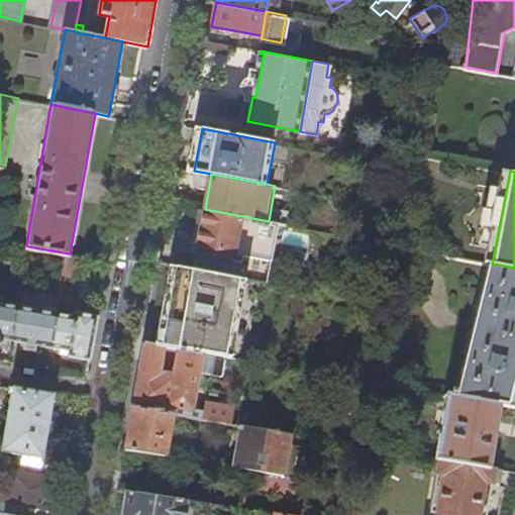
[(195,268),(229,274),(239,276),(241,276),(268,281),(272,258),(266,256),(273,222),(269,221),(205,209),(195,268)]
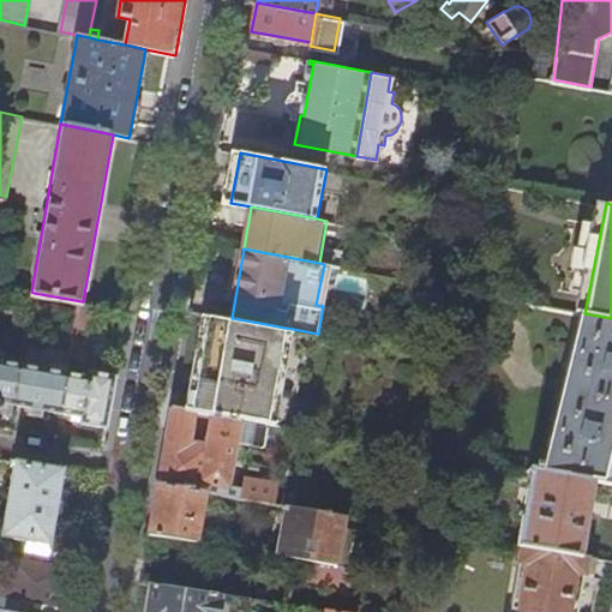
[(331,265),(324,264),(316,305),(323,306),(331,265)]
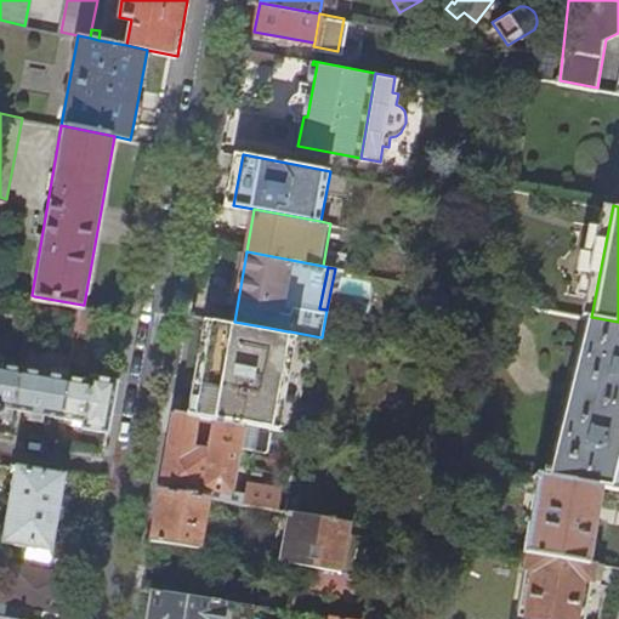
[(83,305),(78,328),(94,331),(98,307),(84,305),(83,305)]
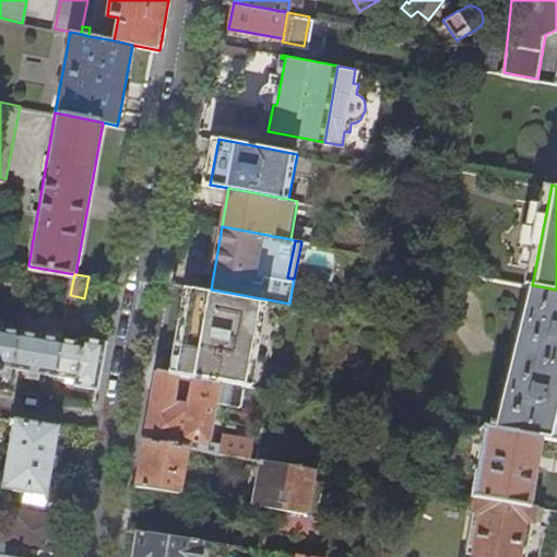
[(544,437),(556,439),(556,289),(532,285),(529,284),(495,428),(544,437)]
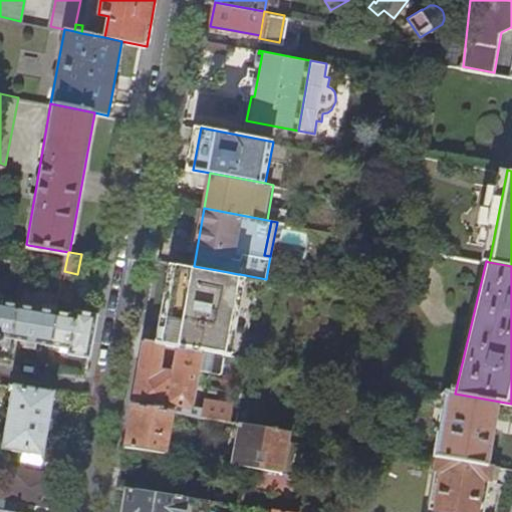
[(161,343),(203,350),(225,354),(238,274),(228,272),(194,266),(176,262),(165,325),(161,343)]
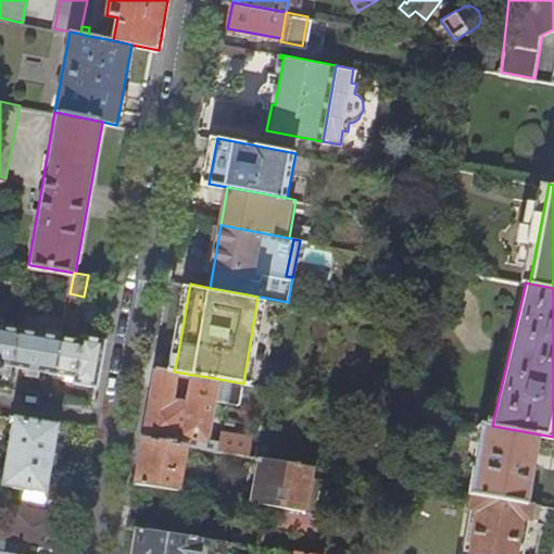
[(0,366),(1,367),(3,365),(5,363),(12,364),(19,328),(0,324),(0,323),(0,320),(0,366)]
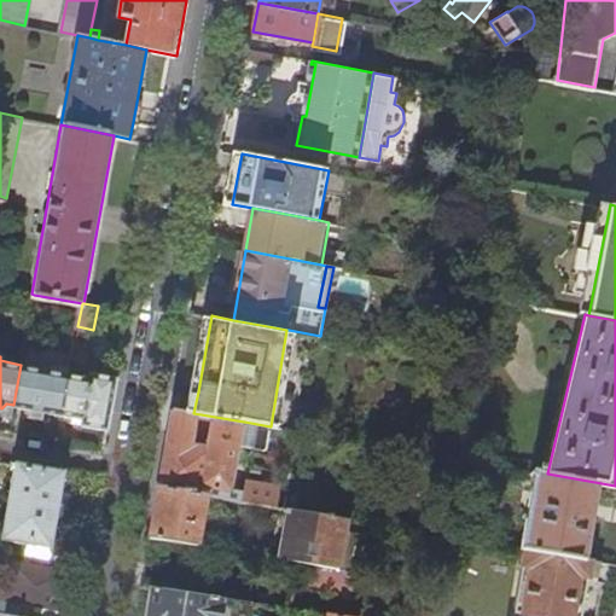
[(21,365),(13,405),(62,414),(69,373),(60,372),(62,367),(53,366),(53,371),(21,365)]
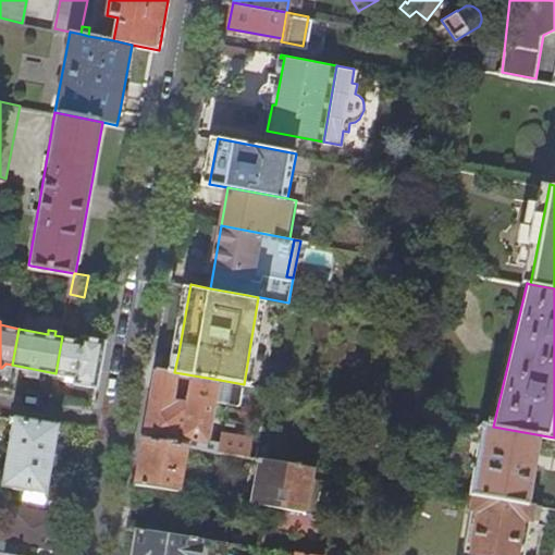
[(74,381),(98,386),(107,341),(98,338),(99,333),(91,332),(90,337),(83,336),(82,340),(62,336),(56,373),(75,377),(74,381)]
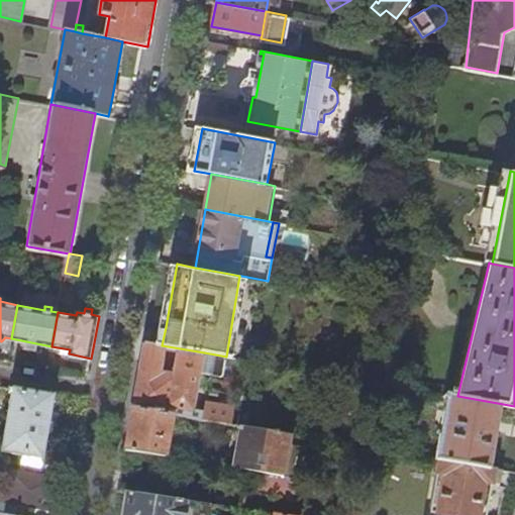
[(139,371),(133,406),(169,412),(171,405),(193,409),(204,352),(162,345),(145,341),(142,358),(162,363),(176,365),(173,377),(160,375),(139,371)]
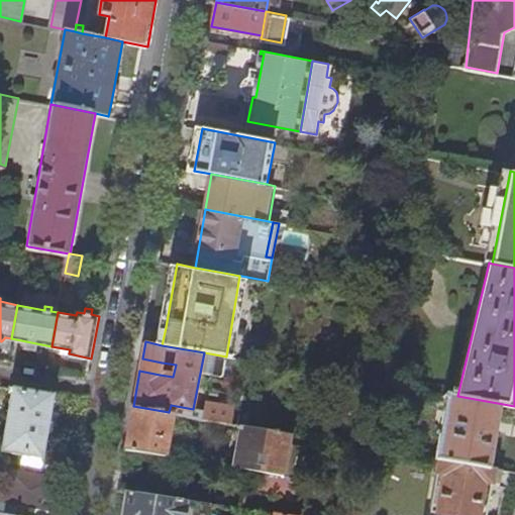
[(142,358),(139,371),(160,375),(162,363),(142,358)]
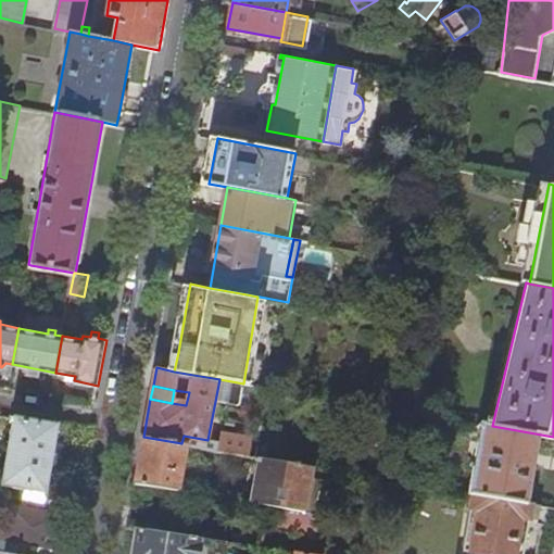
[(60,423),(14,415),(2,485),(48,492),(60,423)]
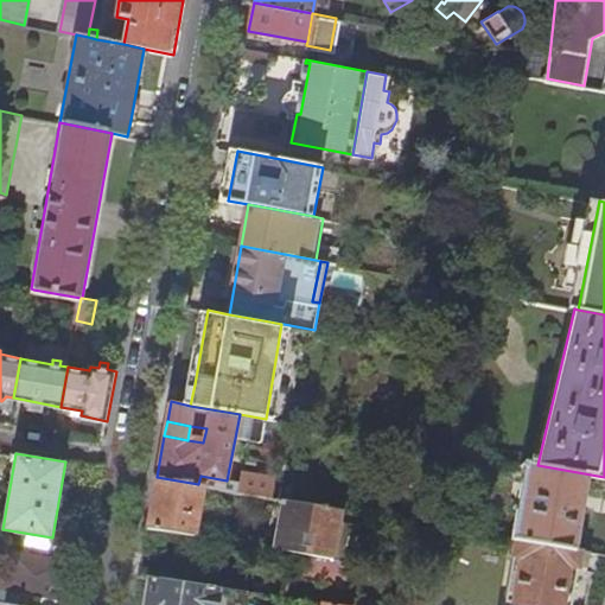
[(517,539),(578,549),(591,475),(537,465),(527,463),(514,539),(517,539)]
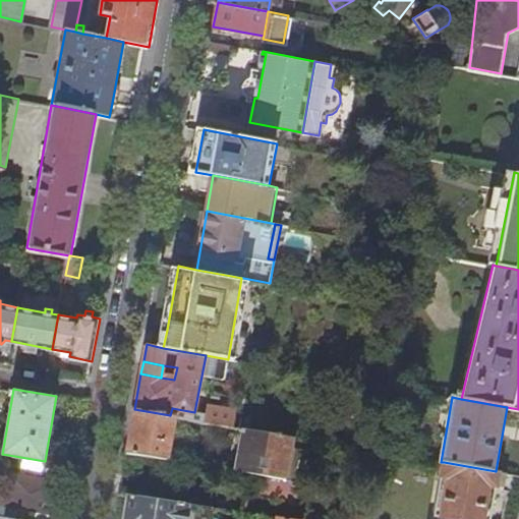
[(208,403),(205,421),(234,426),(237,408),(208,403)]
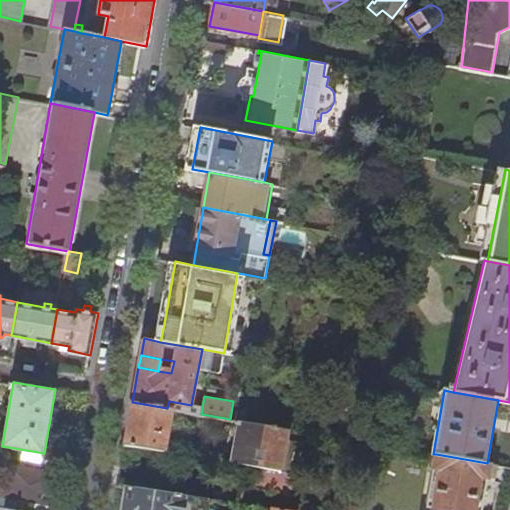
[(128,423),(125,443),(165,450),(172,409),(167,408),(132,402),(128,423)]
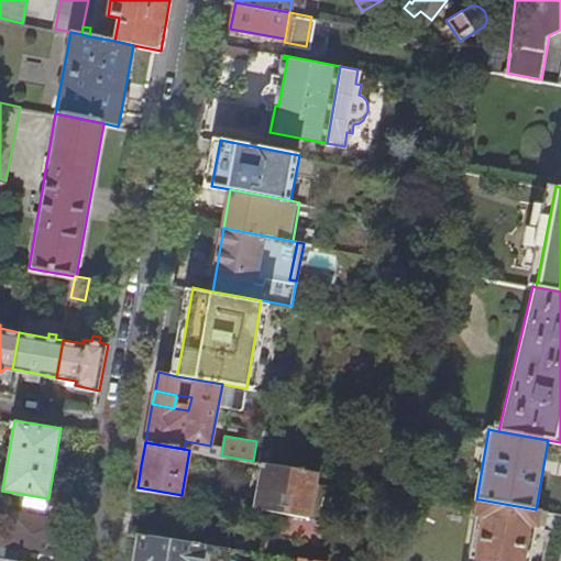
[(263,463),(255,508),(310,516),(317,472),(263,463)]
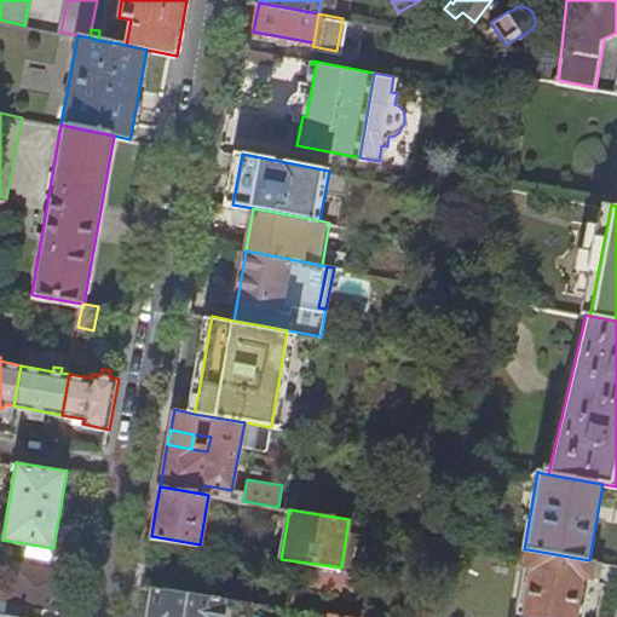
[(582,616),(593,561),(589,560),(528,549),(518,611),(549,616),(582,616)]
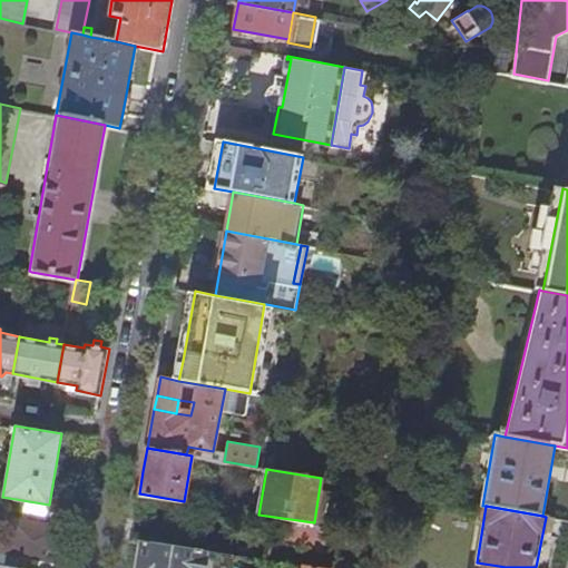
[(11,555),(57,562),(61,545),(64,527),(12,518),(6,554),(11,555)]
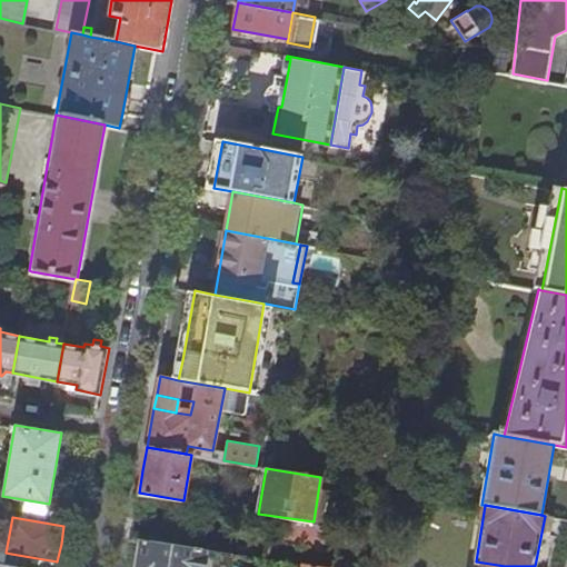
[(230,566),(234,554),(140,539),(137,558),(135,566),(230,566)]
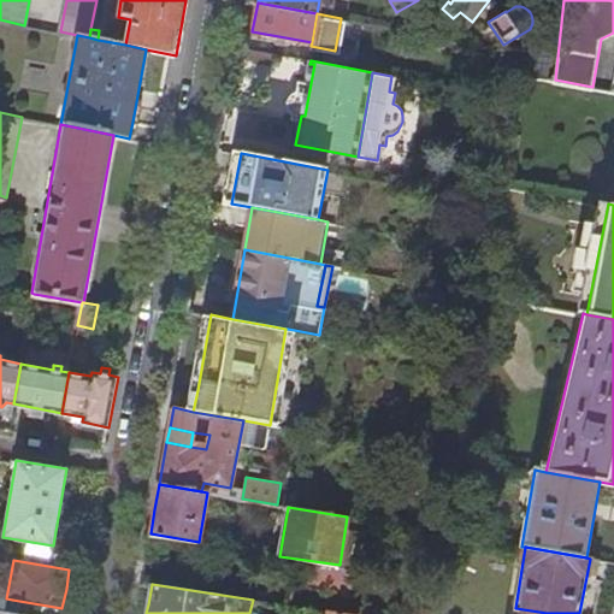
[(0,597),(0,609),(10,612),(12,600),(6,598),(0,597)]
